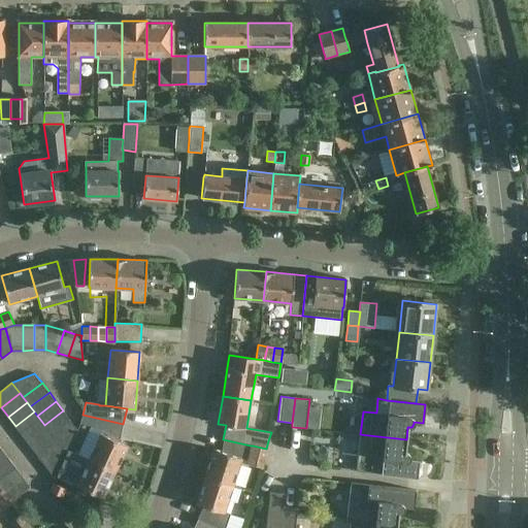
[(70,420),(63,410),(44,425),(47,430),(52,434),(70,420)]
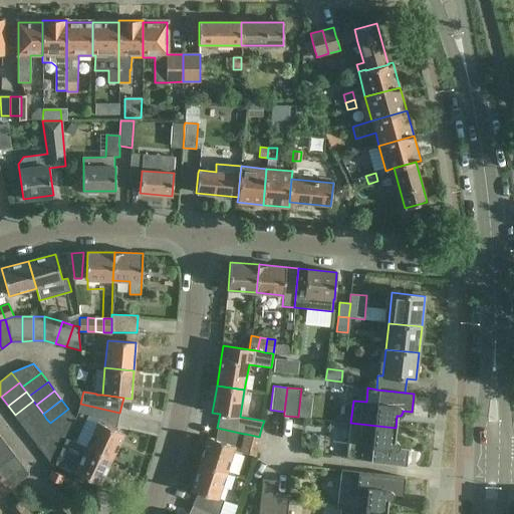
[(40,410),(36,405),(33,401),(15,415),(21,424),(40,410)]
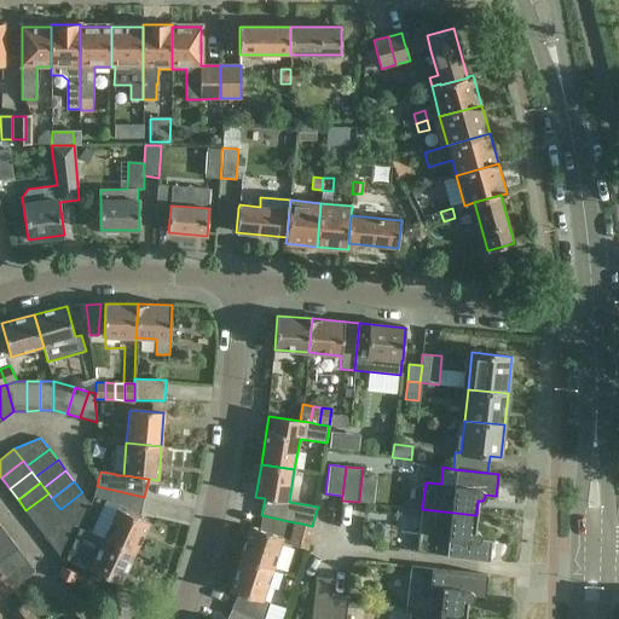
[(144,497),(97,486),(94,495),(143,507),(144,497)]
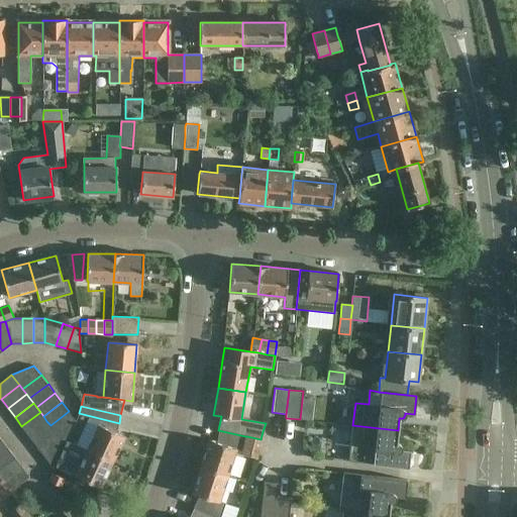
[(77,421),(69,411),(50,425),(54,430),(61,439),(66,445),(68,441),(77,421)]
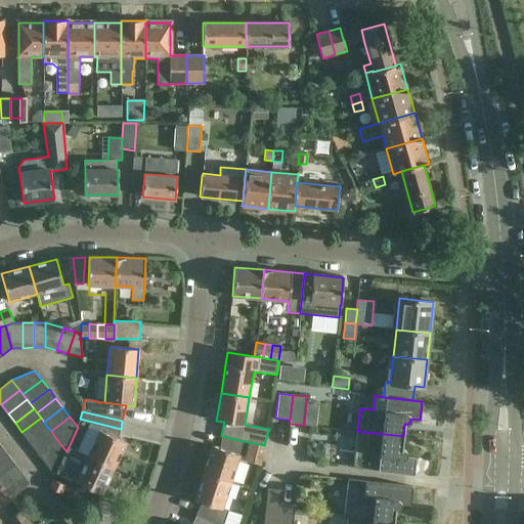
[(47,427),(44,422),(41,418),(22,432),(29,441),(47,427)]
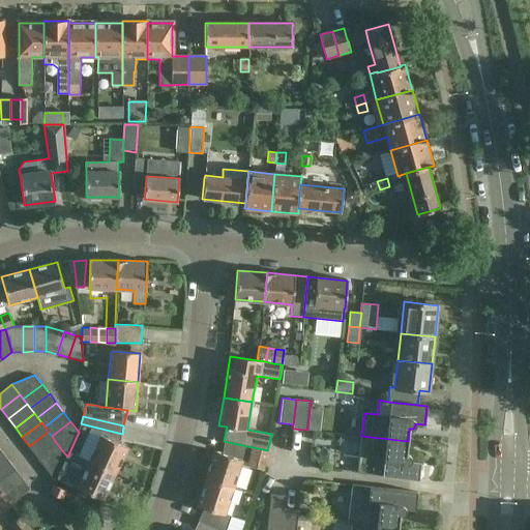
[(55,441),(52,436),(48,432),(29,446),(36,455),(55,441)]
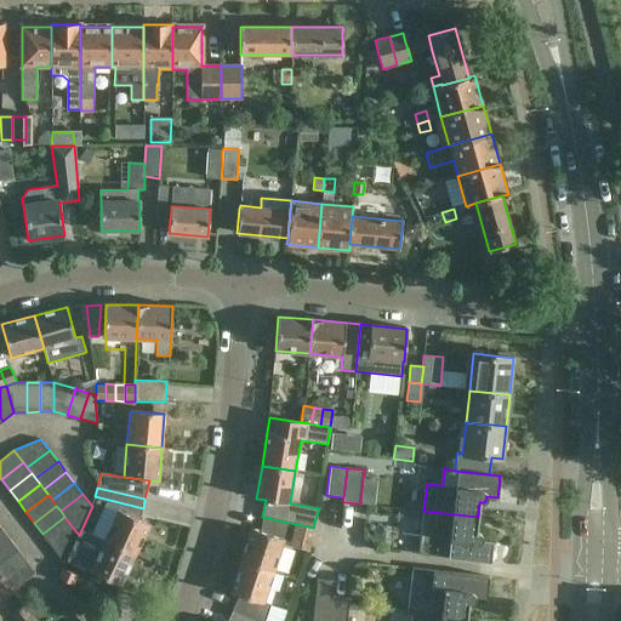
[(118,511),(104,541),(135,556),(149,524),(118,511)]
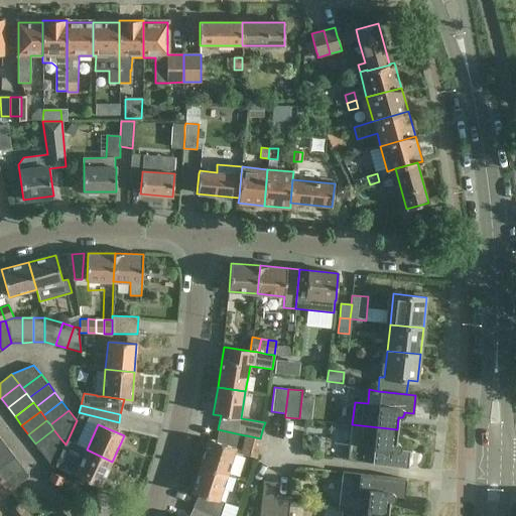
[(397,429),(352,424),(348,461),(407,468),(409,449),(400,448),(400,447),(400,446),(400,445),(400,444),(399,443),(398,442),(397,441),(396,441),(397,429)]
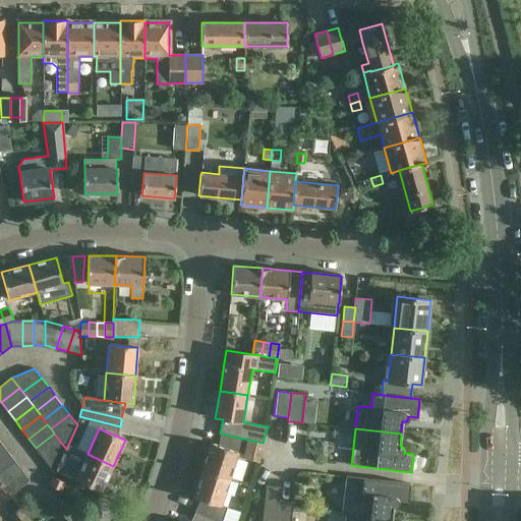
[(61,443),(54,433),(36,448),(43,457),(61,443)]
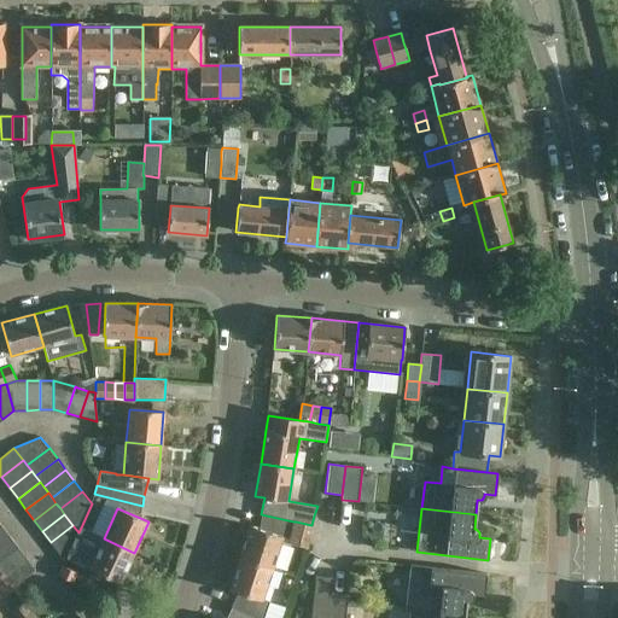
[(250,526),(240,558),(272,569),(281,537),(290,541),(293,522),(261,514),(258,529),(250,526)]
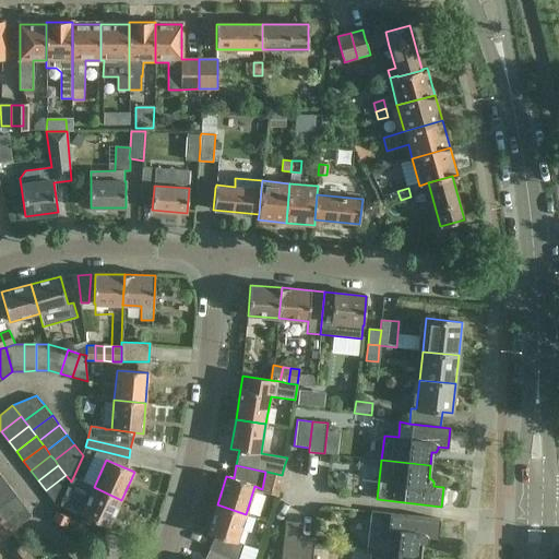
[(282,475),(268,472),(263,494),(277,497),(282,475)]
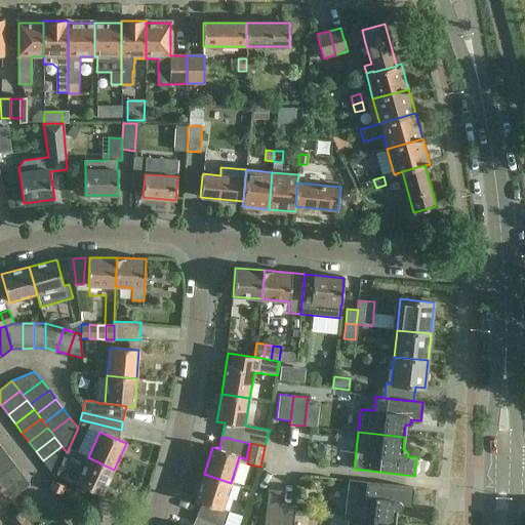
[(67,452),(62,446),(43,460),(55,477),(56,474),(67,452)]
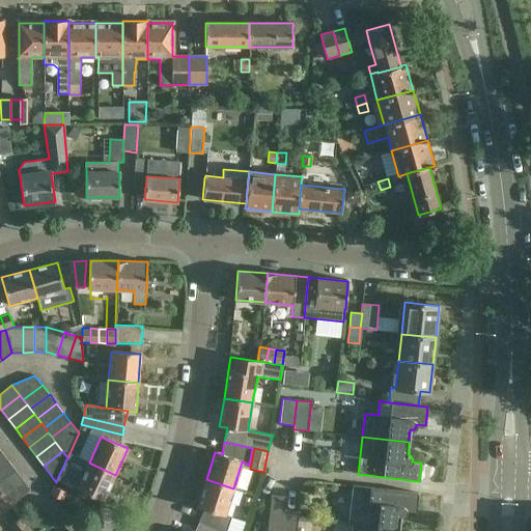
[(0,469),(9,462),(3,452),(0,454),(0,469)]
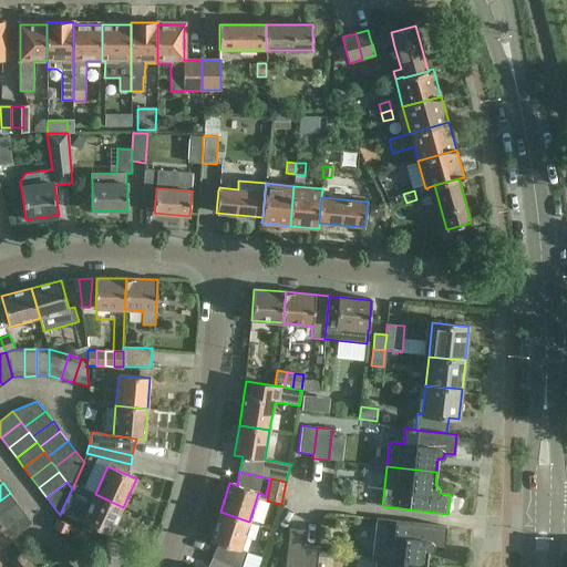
[(95,494),(74,484),(72,488),(61,512),(111,535),(123,507),(95,494)]
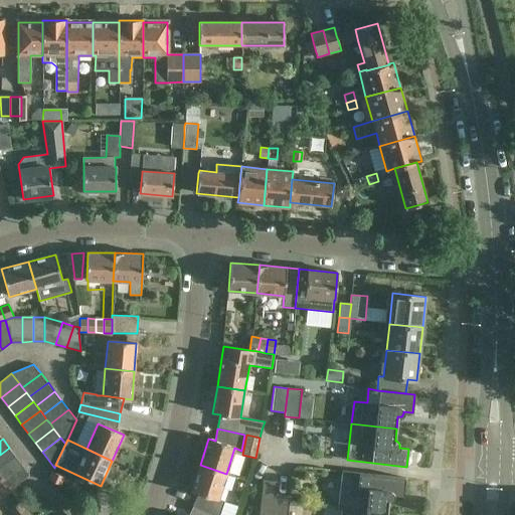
[(0,469),(16,457),(9,448),(0,455),(0,469)]
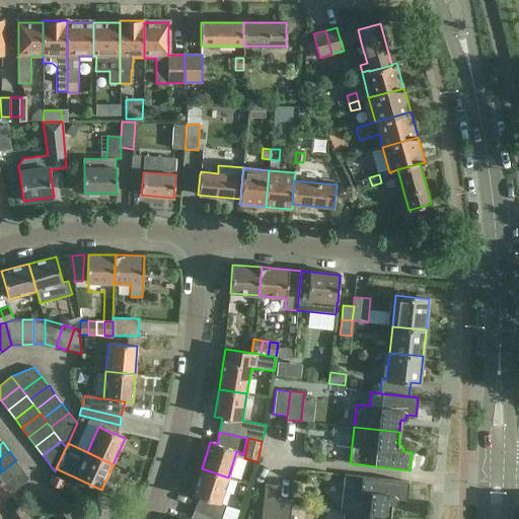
[(23,469),(16,460),(0,472),(0,480),(3,485),(23,469)]
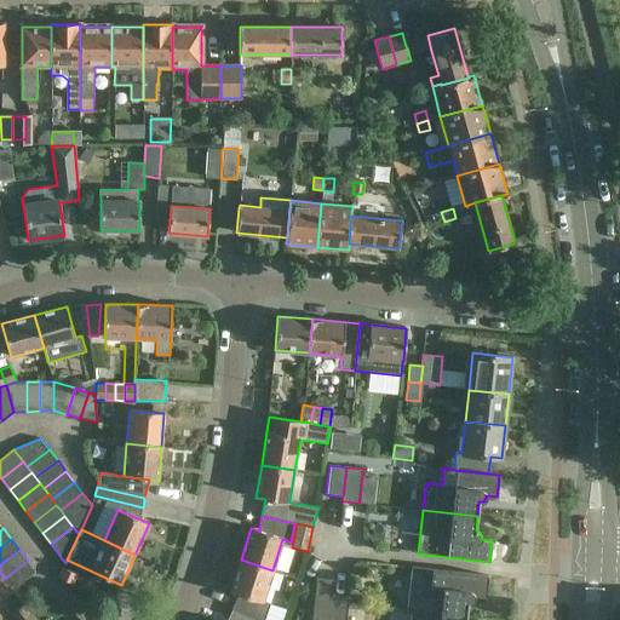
[(273,570),(241,560),(230,592),(240,595),(233,609),(257,619),(282,619),(286,610),(264,601),(273,570)]
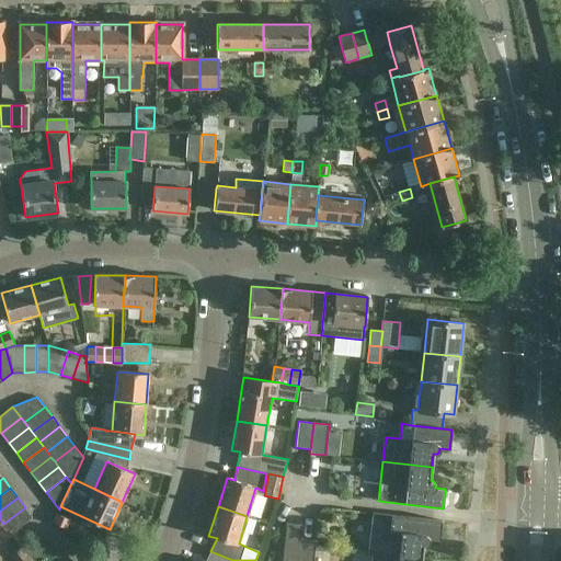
[(34,518),(25,507),(3,524),(12,535),(21,527),(34,518)]
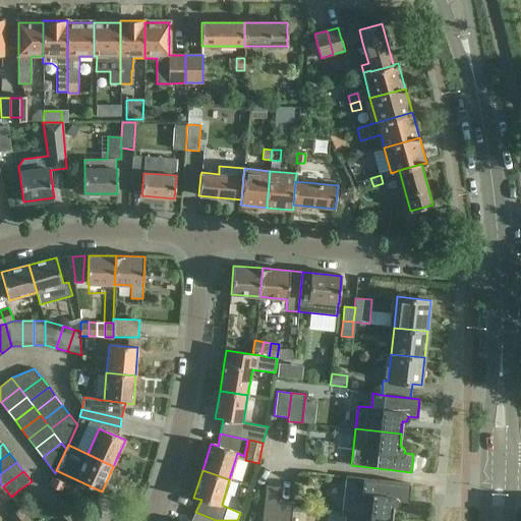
[(64,481),(52,476),(48,484),(60,489),(64,481)]
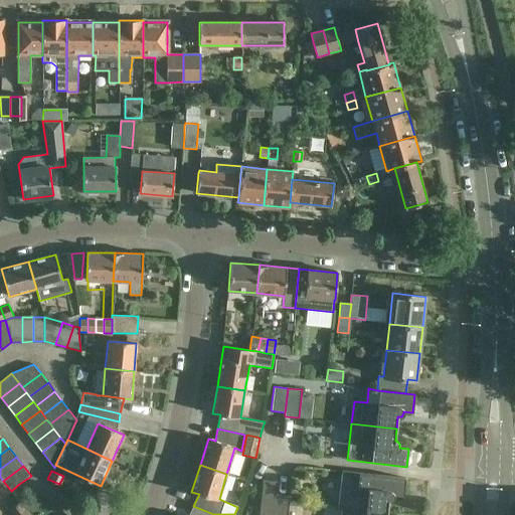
[(405,478),(342,472),(338,507),(387,513),(388,501),(389,501),(390,501),(391,500),(392,500),(393,498),(394,496),(394,495),(403,496),(405,478)]
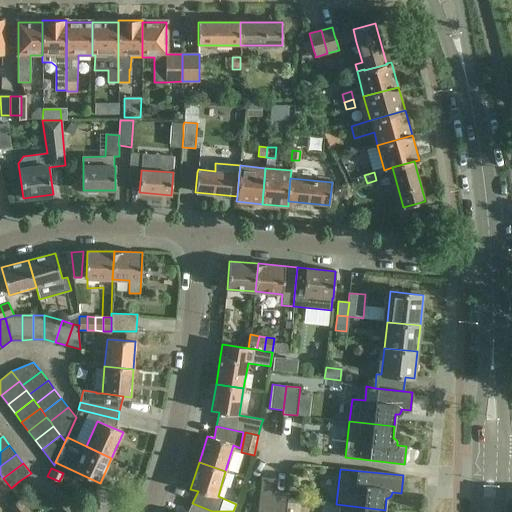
[(276,479),(262,478),(257,511),(271,511),(274,492),(276,479)]
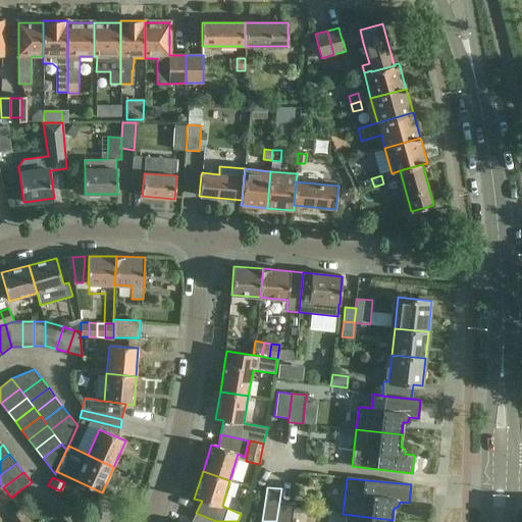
[(29,503),(19,490),(11,498),(19,510),(20,509),(29,503)]
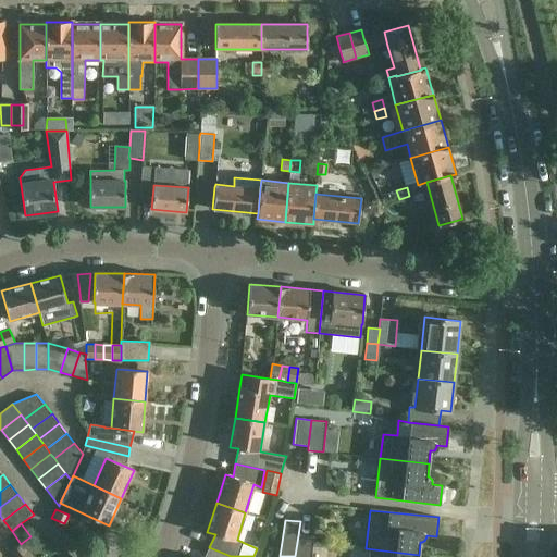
[(298,535),(295,556),(310,556),(313,536),(298,535)]
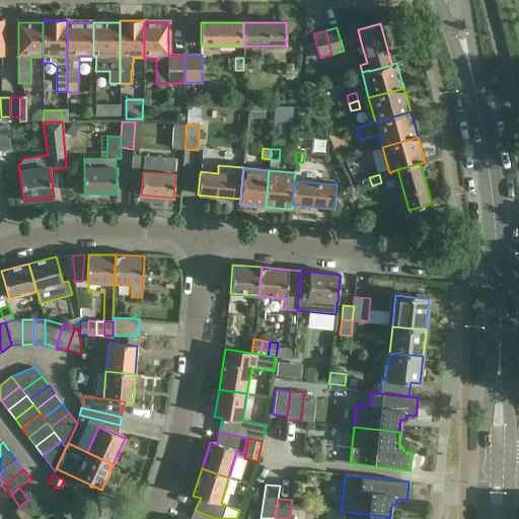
[(20,506),(19,507),(9,514),(12,518),(16,518),(25,512),(20,506)]
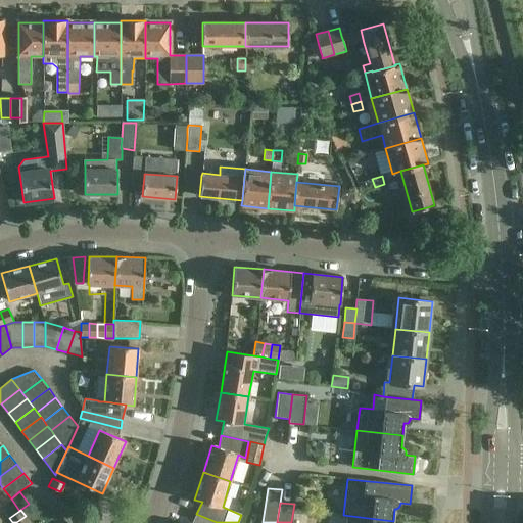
[(217,522),(196,514),(191,522),(184,522),(183,522),(217,522)]
